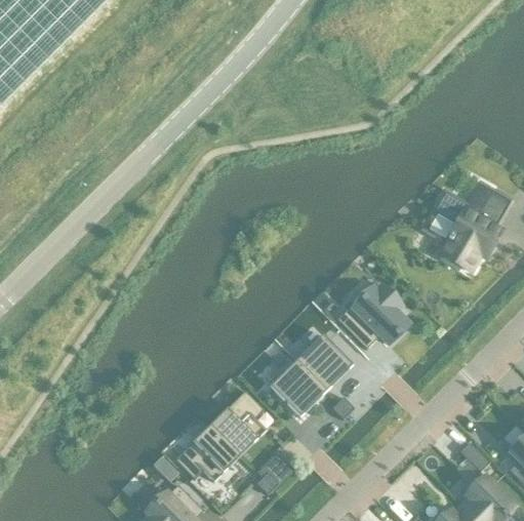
[(0,106),(106,0),(0,0),(0,106)]
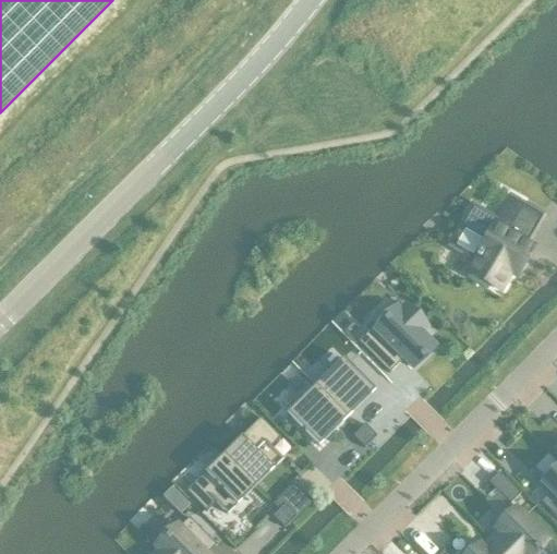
[(471,203),(460,221),(460,223),(486,237),(474,257),(468,269),(498,287),(509,268),(515,272),(527,252),(529,248),(531,244),(529,243),(524,241),(528,237),(509,226),(523,203),(509,195),(496,218),(471,203)]
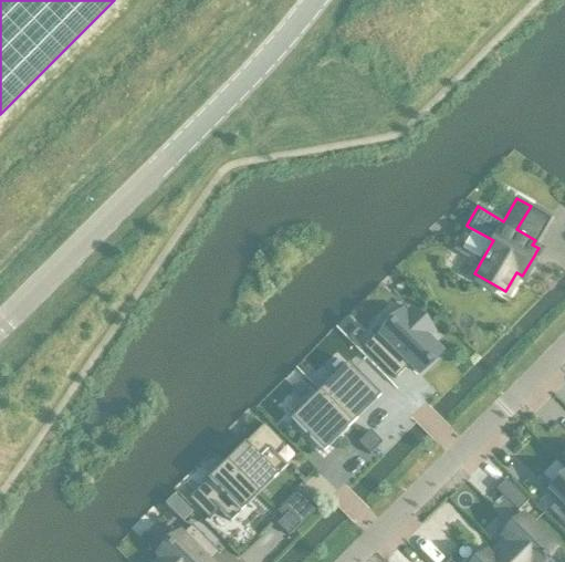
[(377,330),(363,344),(394,375),(408,362),(417,371),(440,349),(427,335),(432,329),(410,306),(404,312),(400,309),(378,331),(377,330)]
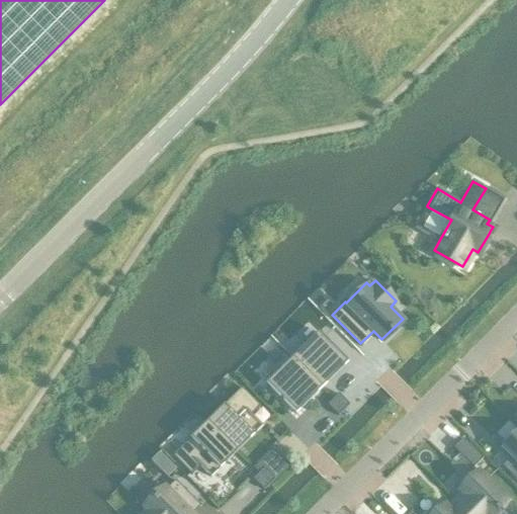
[(317,330),(290,355),(321,386),(346,360),(317,330)]
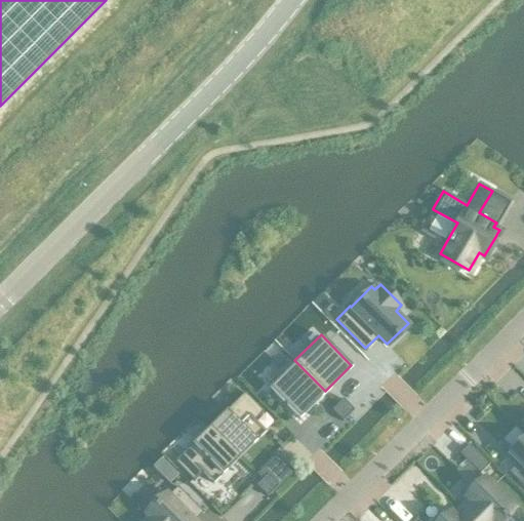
[(294,360),(269,387),(299,416),(322,394),(325,391),(294,360)]
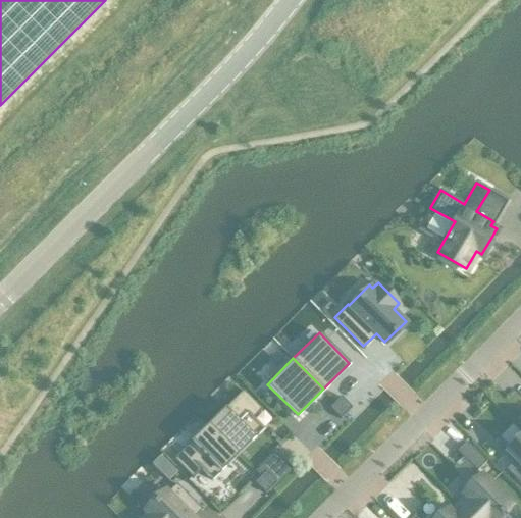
[(242,389),(207,422),(238,453),(263,427),(252,416),(261,407),(242,389)]
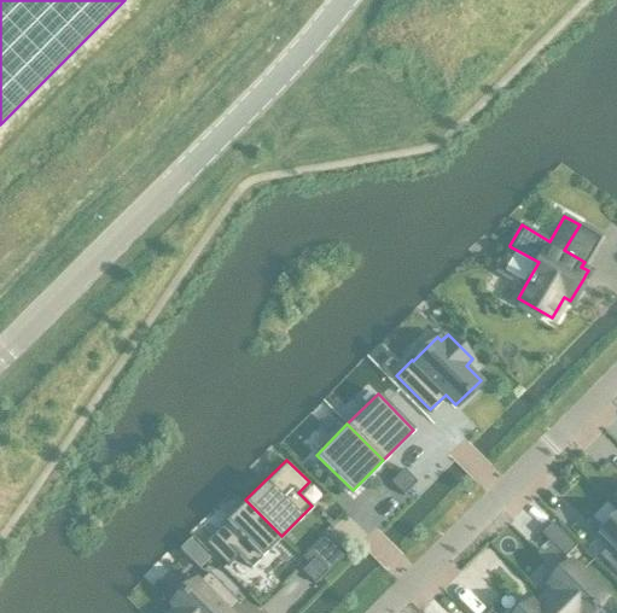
[(402,466),(396,473),(409,486),(415,479),(402,466)]
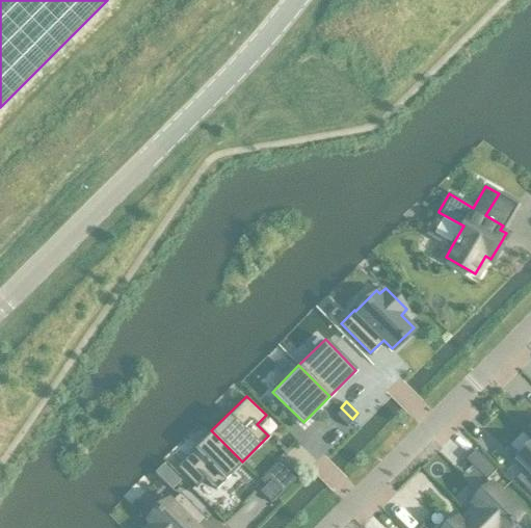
[(341,407),(335,413),(346,424),(352,419),(341,407)]
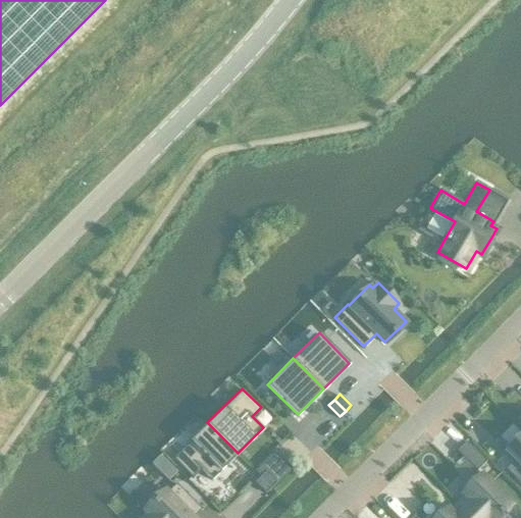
[(207,422),(172,457),(192,476),(200,468),(211,479),(238,453),(207,422)]
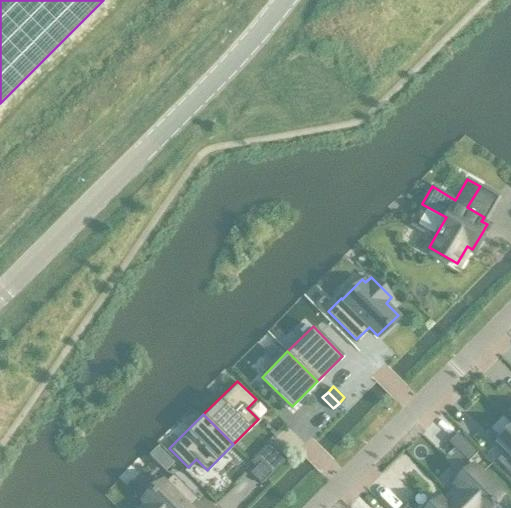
[(504,449),(495,458),(510,473),(510,425),(496,441),(504,449)]
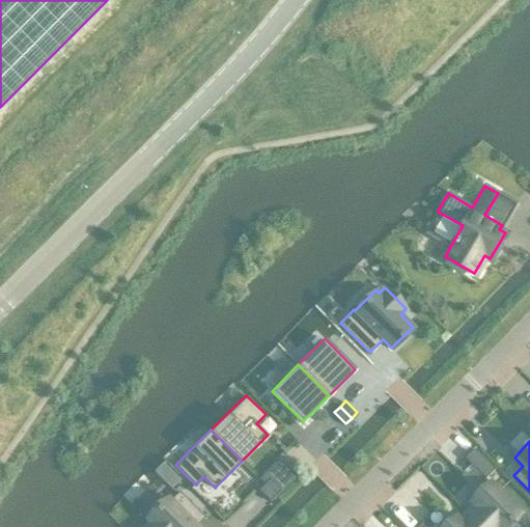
[(473,447),(464,456),(484,476),(494,467),(473,447)]
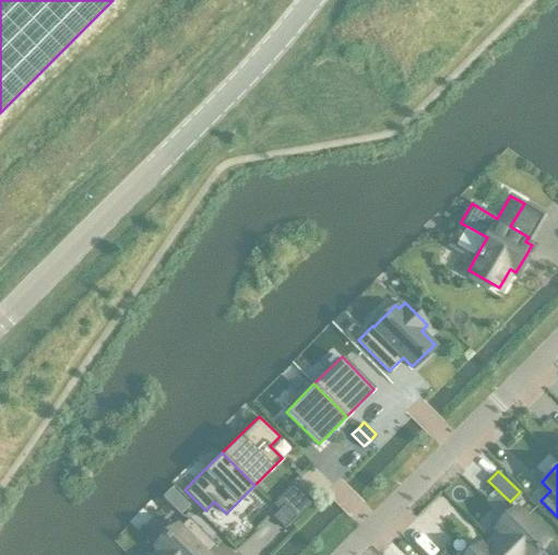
[(182,498),(174,507),(179,512),(188,504),(189,503),(183,497),(182,498)]
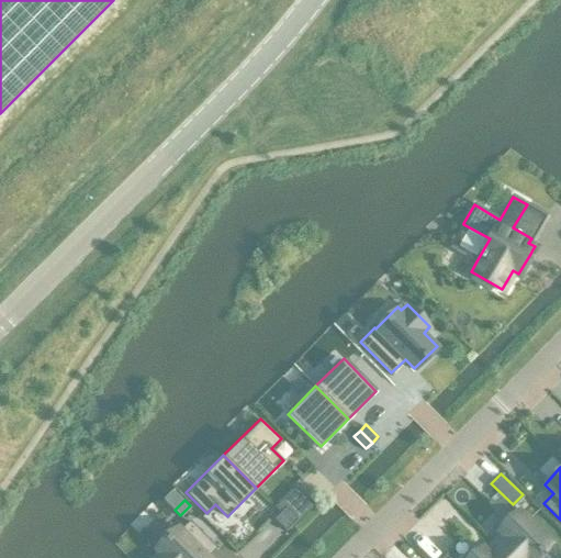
[(285,505),(279,511),(291,523),(296,517),(285,505)]
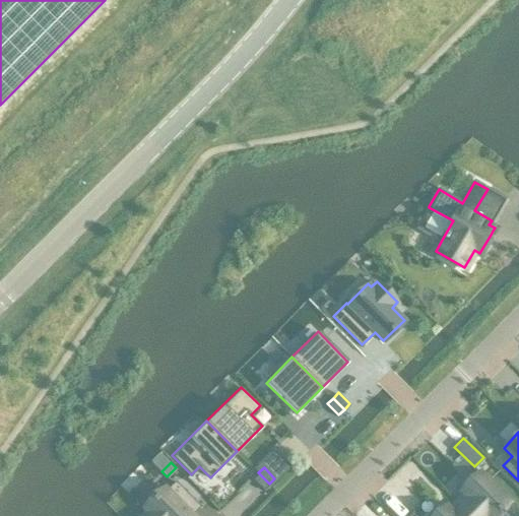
[(464,495),(457,502),(471,515),(492,515),(508,501),(508,500),(498,490),(479,471),(460,491),(464,495)]
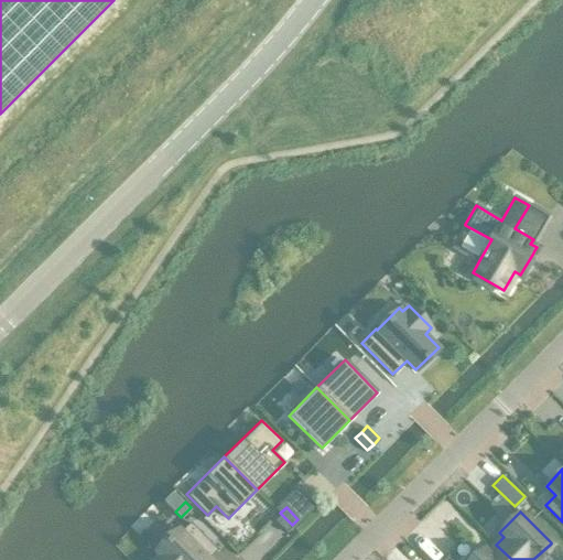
[(280,513),(273,519),(285,531),(292,525),(280,513)]
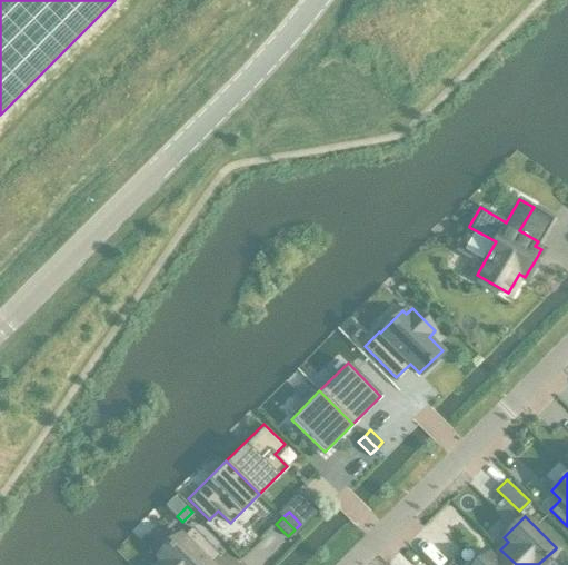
[(160,558),(155,564),(210,564),(209,564),(220,553),(191,525),(181,535),(180,533),(157,555),(160,558)]
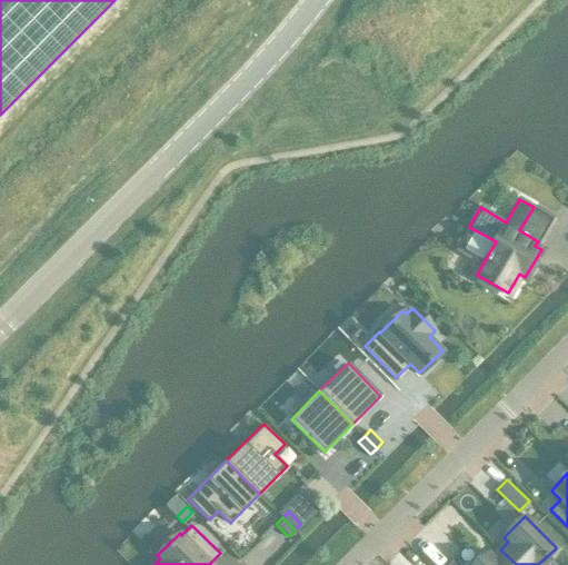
[(458,564),(451,558),(445,564),(516,564),(500,549),(492,557),(488,553),(476,564),(458,564)]
